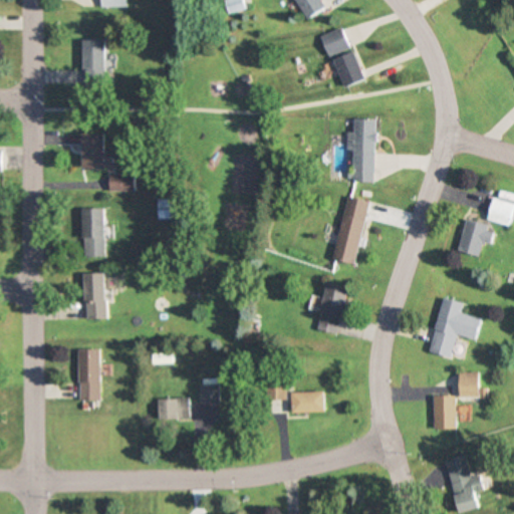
[(224,0),(228,14),(247,10),(244,0),(224,0)]
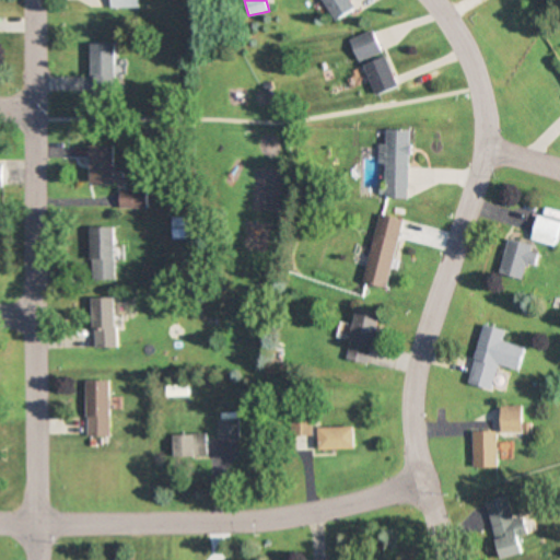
[(323,0),(337,22),(358,8),(352,0),(323,0)]
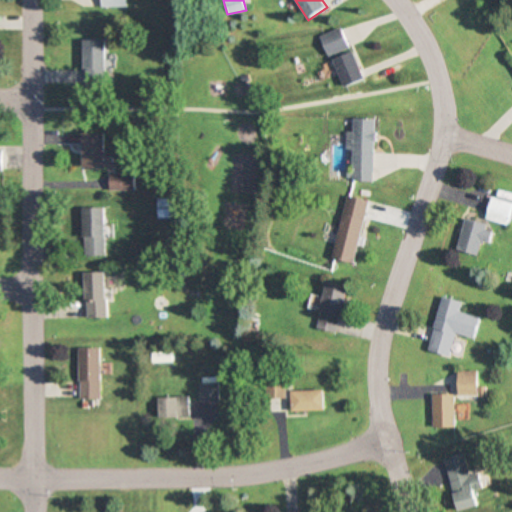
[(350,48),(342,28),(321,36),(329,56),(350,48)]
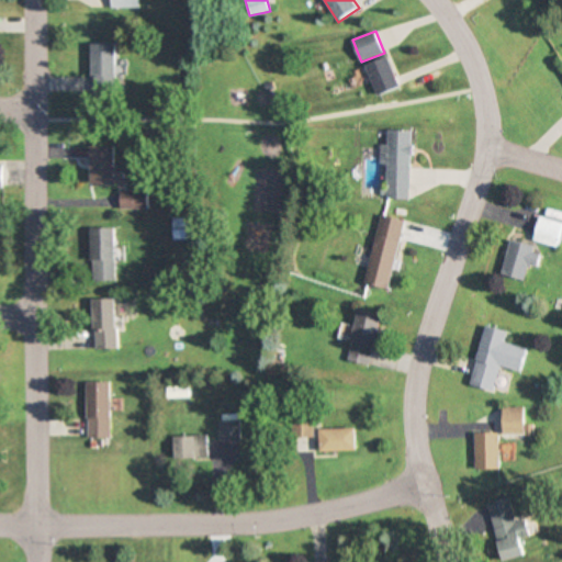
[(113,44),(89,44),(89,93),(113,93),(113,44)]
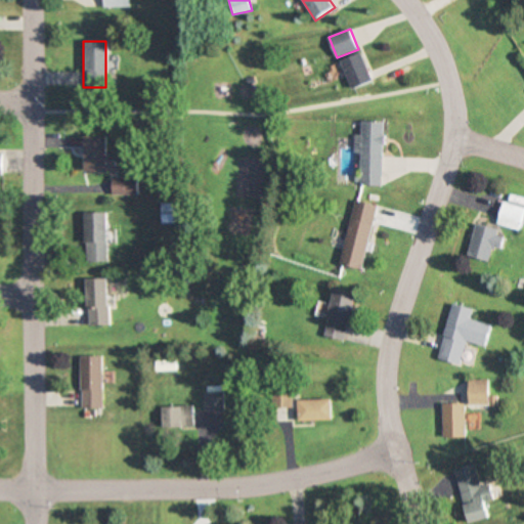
[(343,61),(354,89),(375,81),(362,53),(343,61)]
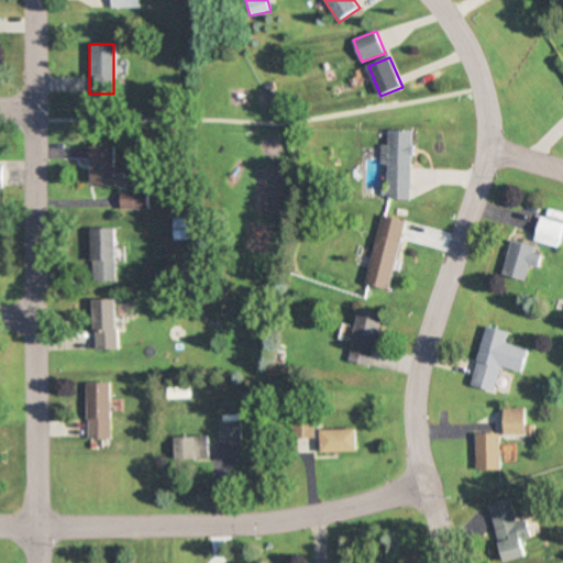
[(386,165),(386,198),(410,198),(411,131),(388,130),(388,145),(381,145),(381,165),(386,165)]
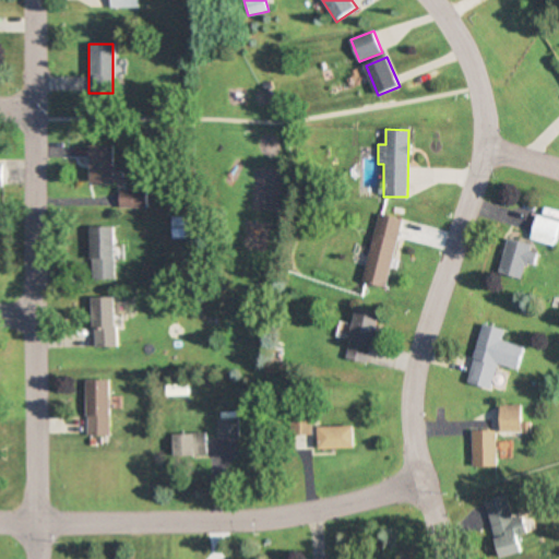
[(90,144),(90,182),(114,182),(114,144),(90,144)]
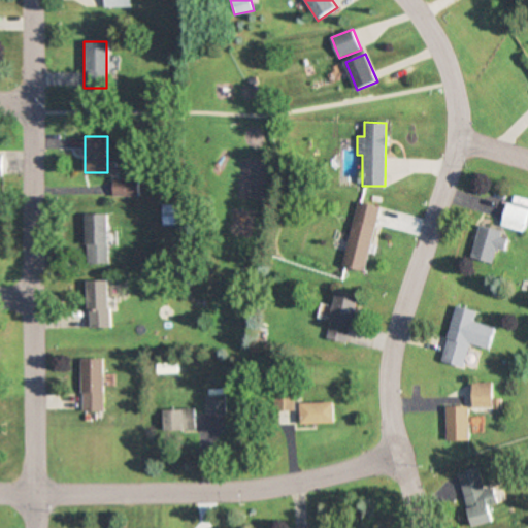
[(112,195),(136,195),(136,178),(112,178),(112,195)]
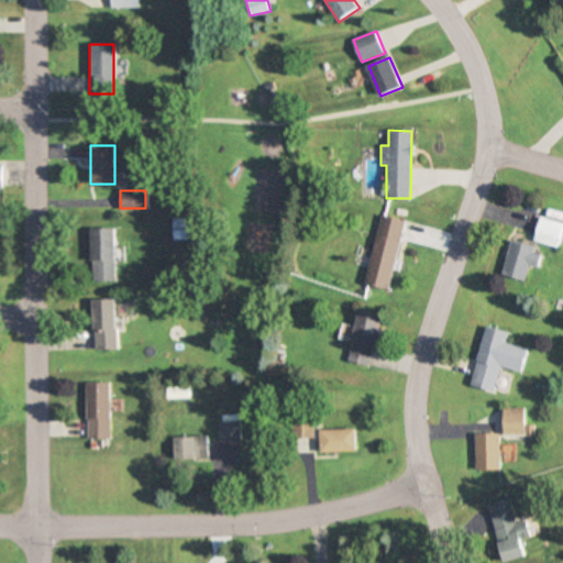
[(561,210),(537,210),(537,243),(561,243),(561,210)]
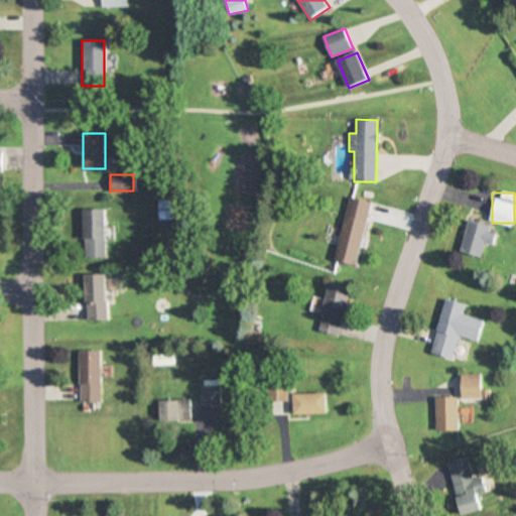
[(335,260),(357,264),(370,201),(348,197),(335,260)]
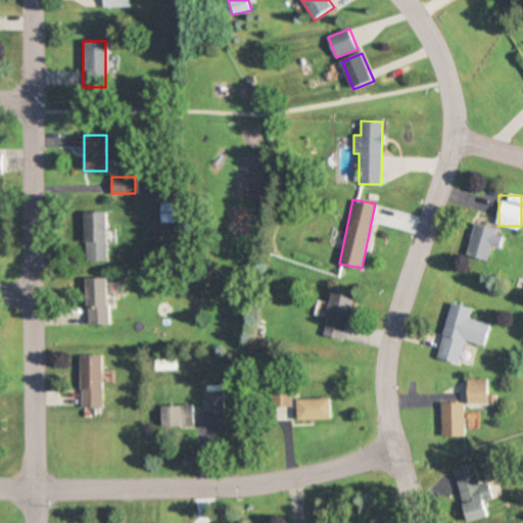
[(182,223),(182,201),(161,201),(161,223),(182,223)]
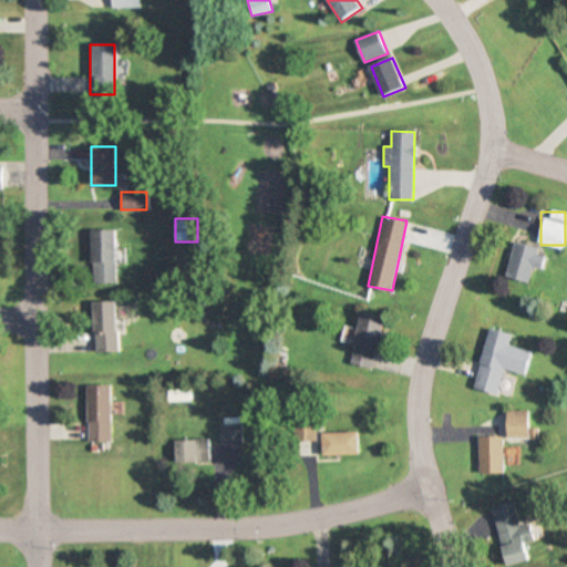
[(93,229),(93,284),(116,284),(116,229),(93,229)]
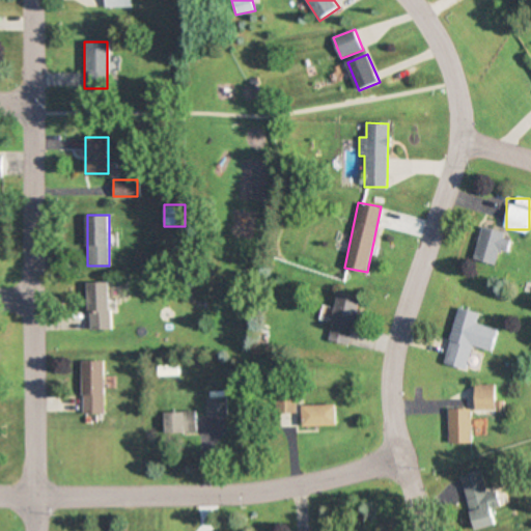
[(494,264),(501,230),(479,225),(472,259),(494,264)]
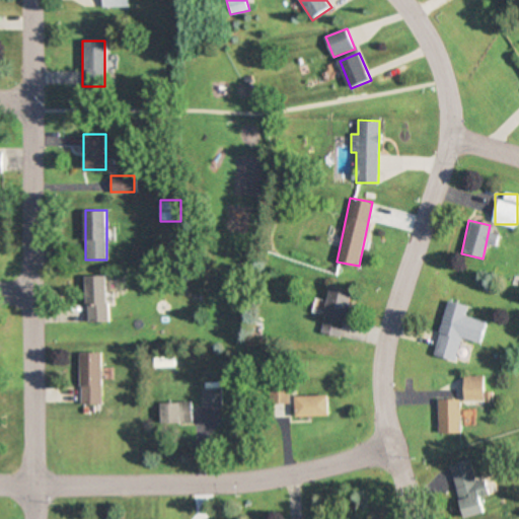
[(107,276),(87,277),(88,322),(108,321),(107,276)]
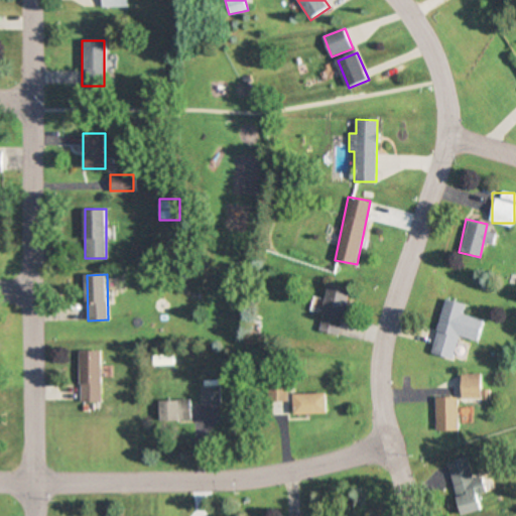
[(350,288),(329,284),(318,331),(340,336),(350,288)]
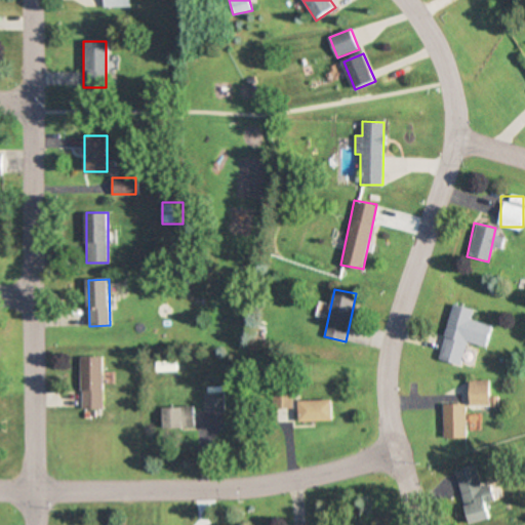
[(472,309),(450,305),(438,360),(459,365),(465,342),(485,348),(490,325),(469,320),(472,309)]
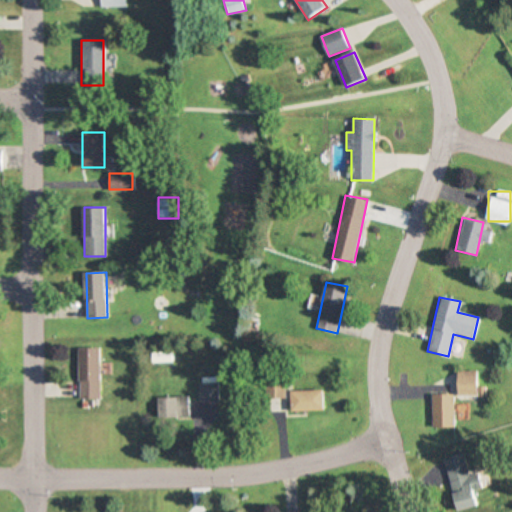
[(101,400),(101,348),(78,348),(78,400),(101,400)]
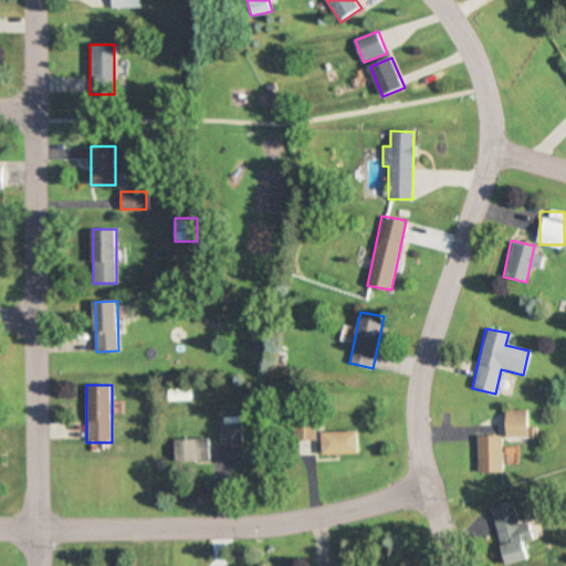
[(503,438),(530,438),(530,410),(503,410),(503,438)]
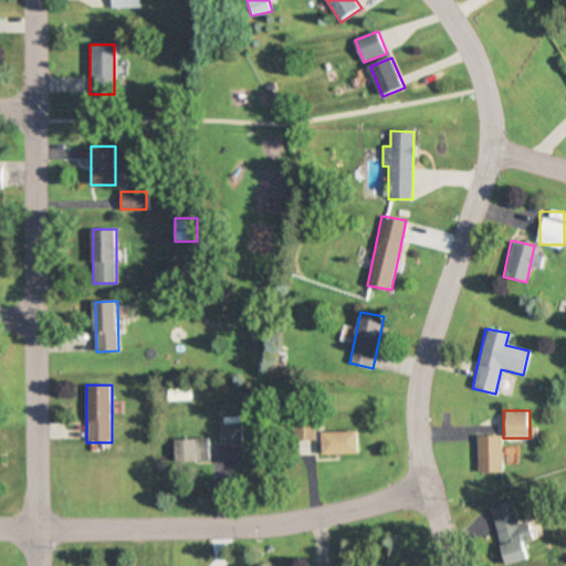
[(239,444),(239,421),(220,421),(220,444),(239,444)]
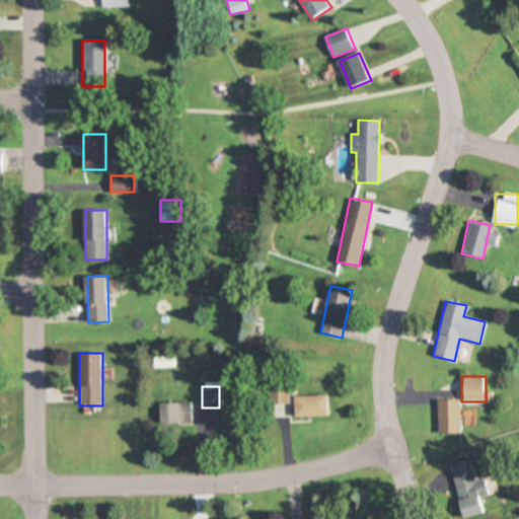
[(294,396),(294,417),(326,417),(326,396),(294,396)]
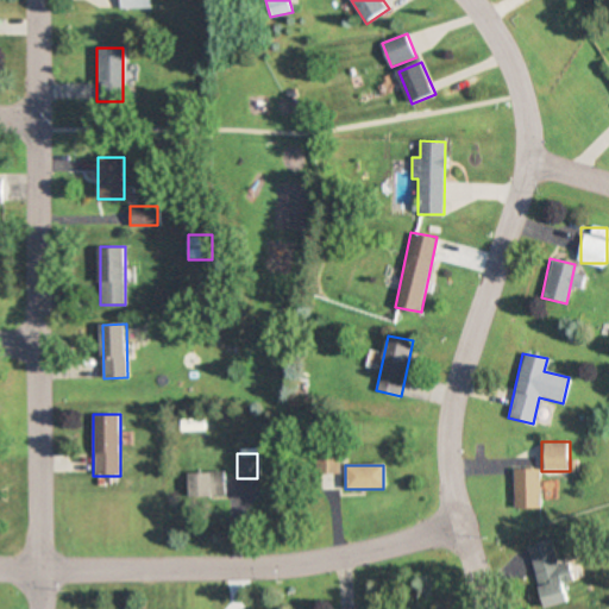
[(538,508),(538,470),(512,470),(512,508),(538,508)]
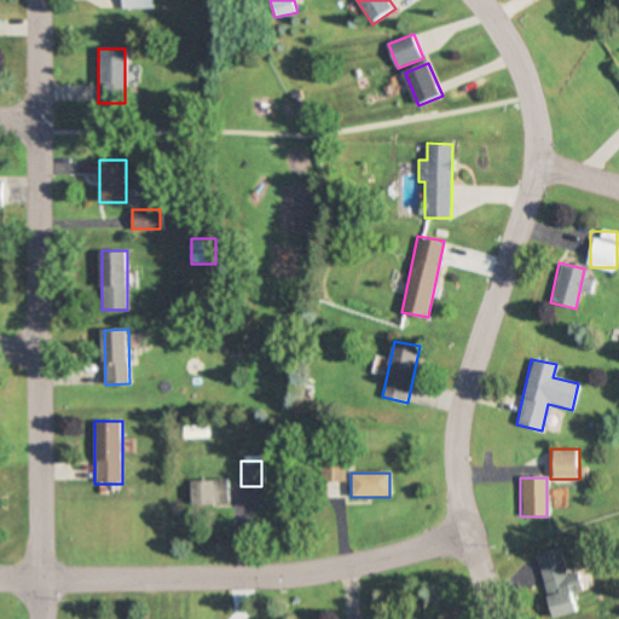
[(229,505),(229,480),(191,480),(191,505),(229,505)]
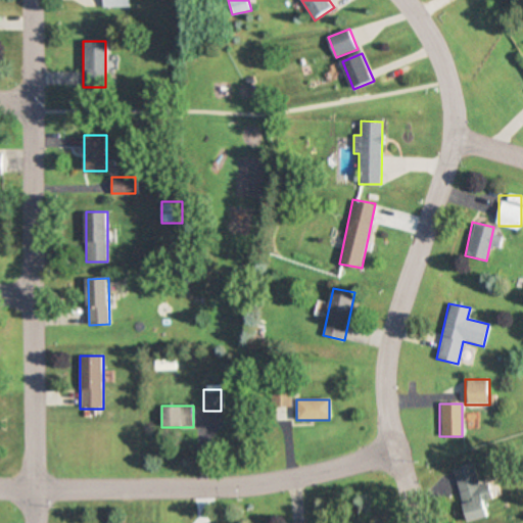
[(452,469),(466,522),(491,516),(483,485),(477,487),(471,464),(452,469)]
